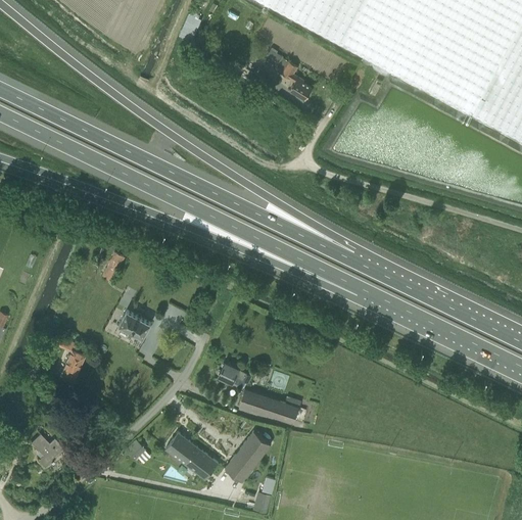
[(177,39),(189,45),(207,1),(204,0),(196,0),(187,18),(185,18),(177,39)]
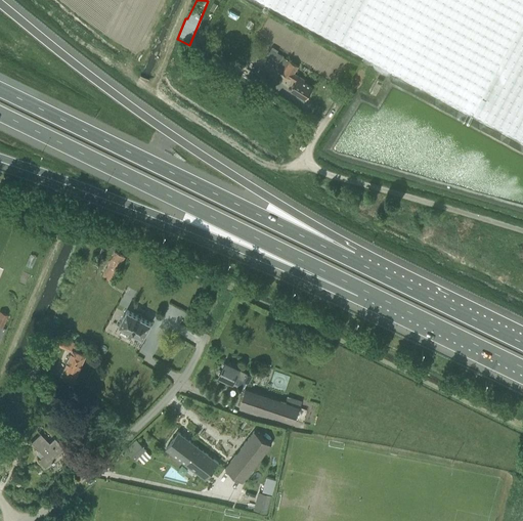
[(522,0),(254,0),(522,143),(522,0)]
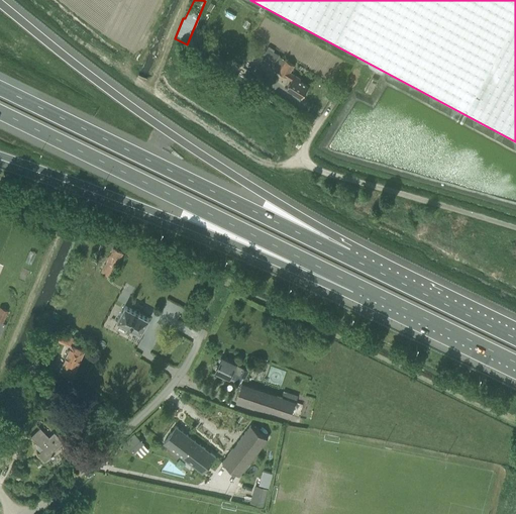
[(210,15),(214,8),(210,6),(206,13),(210,15)]
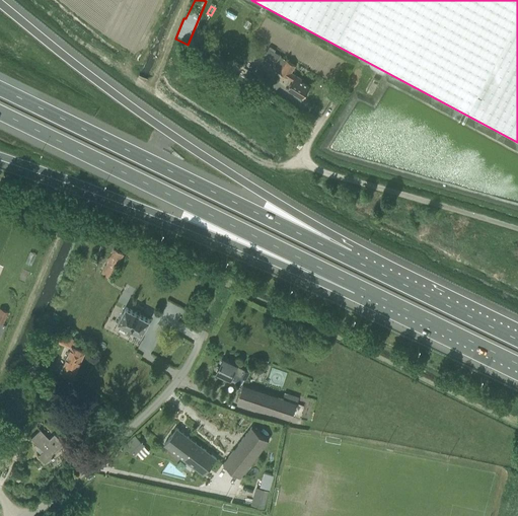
[(287,91),(302,101),(309,89),(300,84),(302,81),(291,75),(295,68),(279,58),(279,59),(268,52),(262,60),(273,67),(271,70),(292,83),(287,91)]
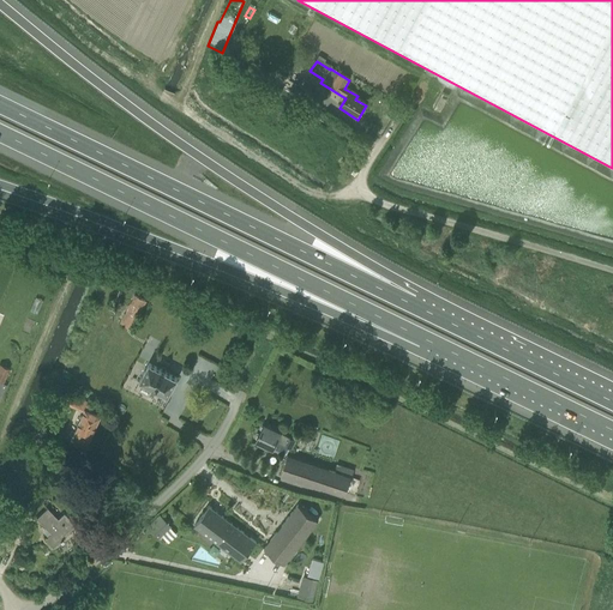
[(442,96),(433,112),(439,115),(448,100),(442,96)]
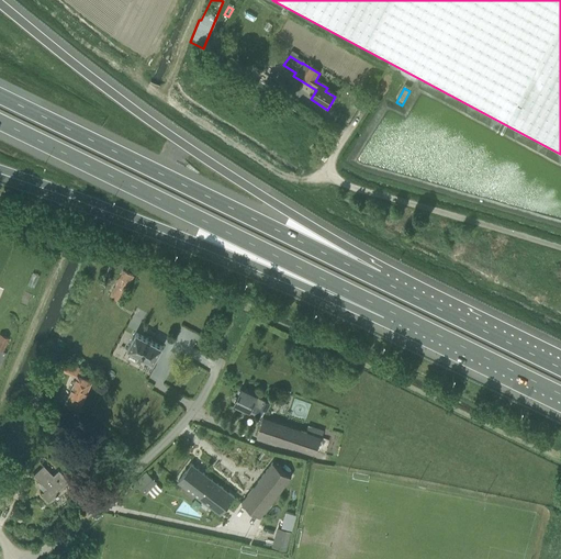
[(109,300),(121,305),(133,279),(121,272),(116,281),(118,281),(109,300)]
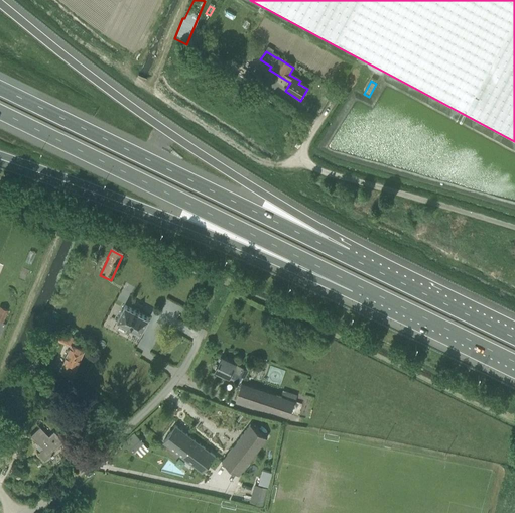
[(168,302),(160,322),(174,328),(182,309),(168,302)]
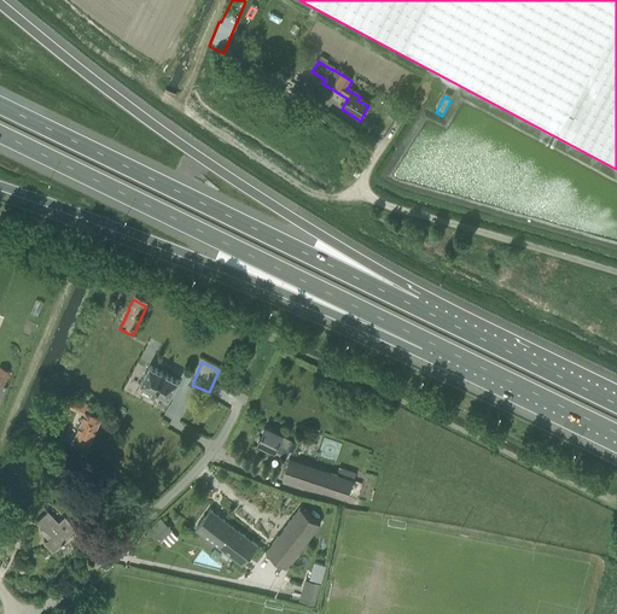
[(178,384),(149,369),(139,387),(168,402),(178,384)]
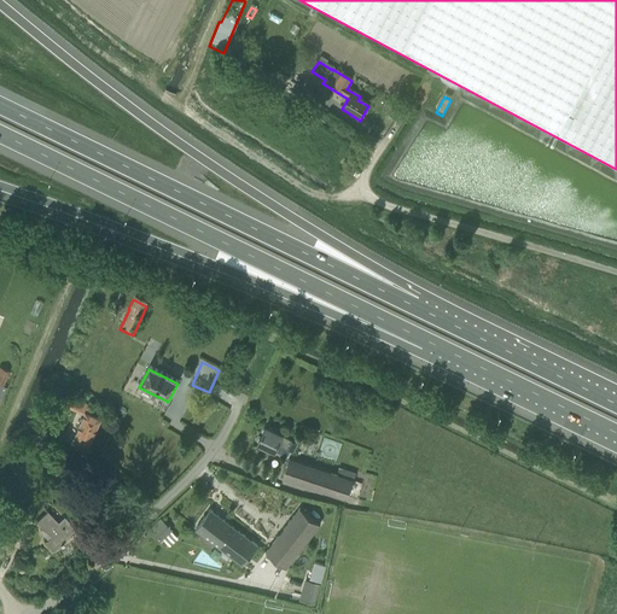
[(89,415),(83,413),(82,417),(69,449),(85,455),(98,424),(88,419),(89,415)]
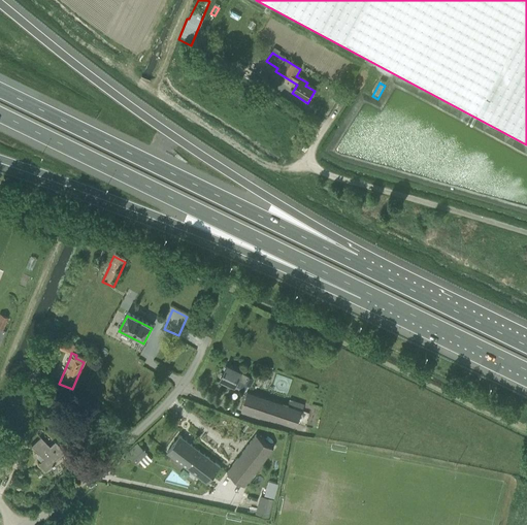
[(254,382),(249,379),(240,375),(240,374),(226,368),(220,382),(245,394),(248,389),(250,390),(254,382)]
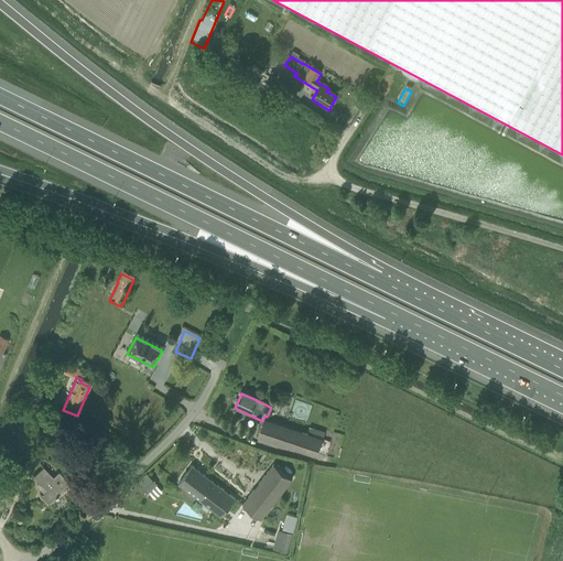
[(257,439),(315,460),(316,457),(322,441),(262,421),(257,439)]
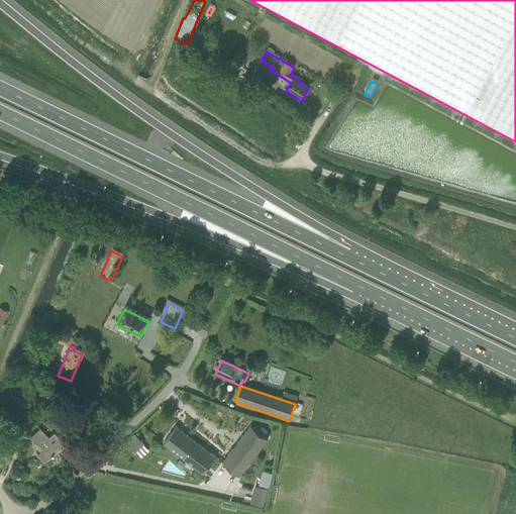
[(54,412),(48,417),(54,422),(59,417),(54,412)]
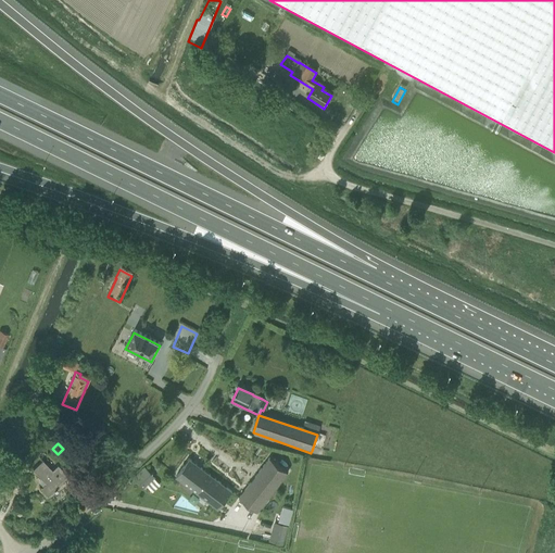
[(262,507),(286,477),(287,475),(268,461),(243,492),(238,500),(256,514),(262,507)]
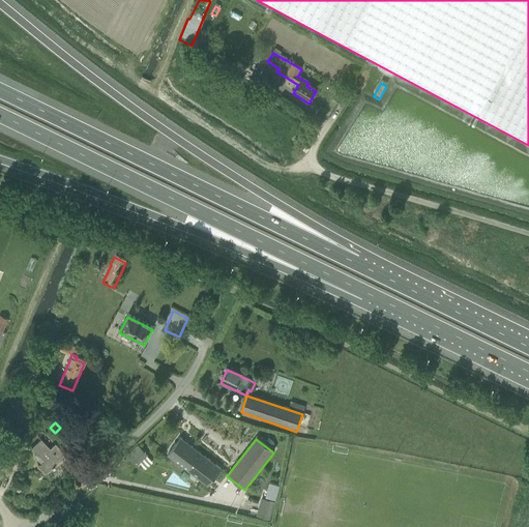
[(199,455),(179,440),(167,457),(186,471),(199,455)]
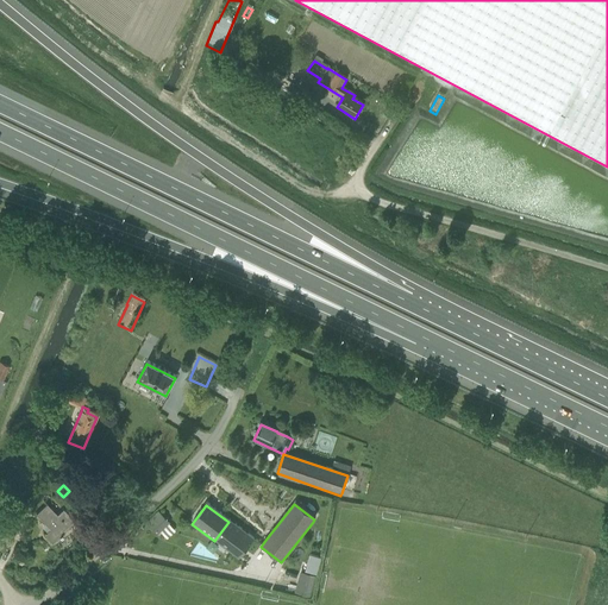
[(51,547),(74,524),(66,517),(60,523),(45,508),(35,517),(49,533),(43,539),(51,547)]
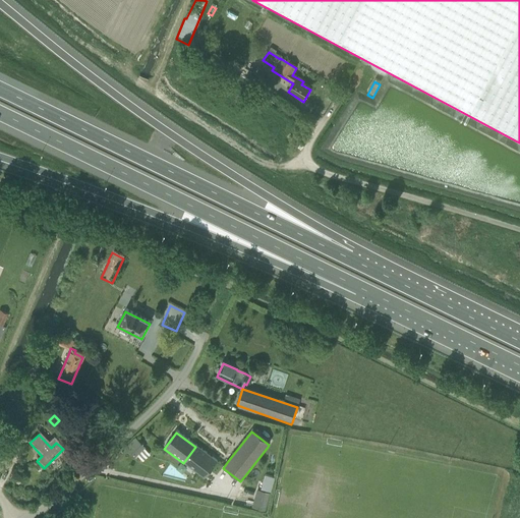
[(142,463),(151,455),(134,439),(123,451),(133,461),(137,457),(142,463)]
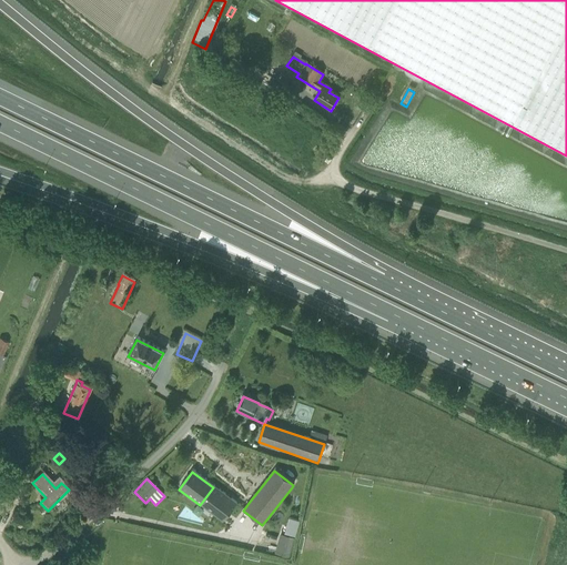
[(235,505),(213,487),(200,505),(222,523),(235,505)]
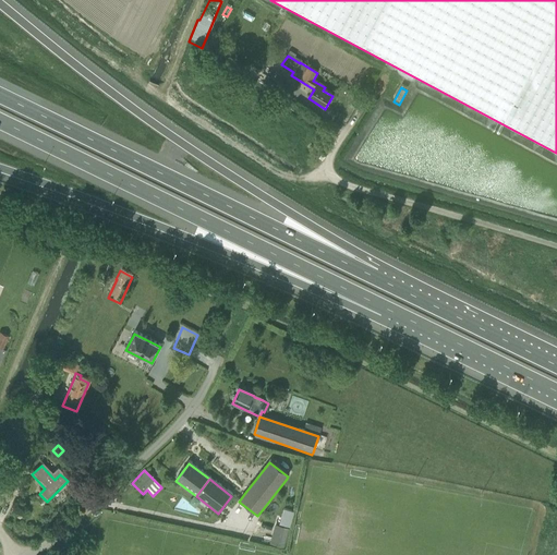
[(293,514),(283,511),(279,527),(289,529),(293,514)]
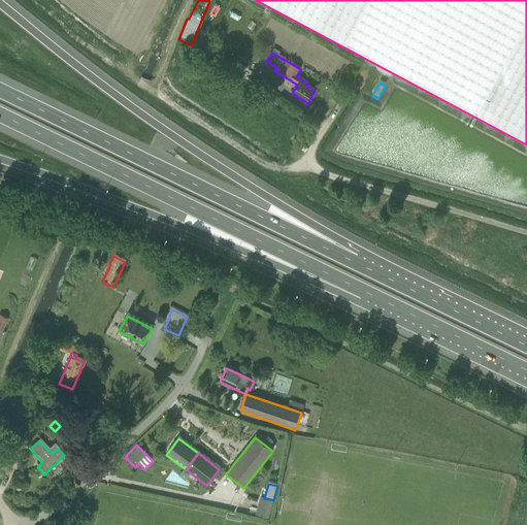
[(255,517),(268,520),(272,501),(259,498),(255,517)]
